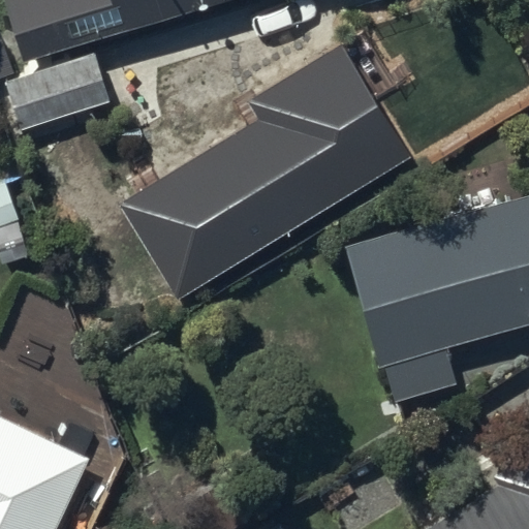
[(9,0),(26,62),(222,0),(9,0)]
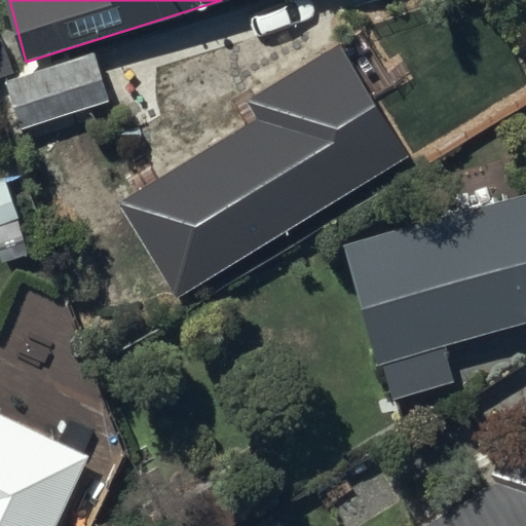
[(258,120),(122,204),(179,296),(407,156),(338,44),(247,101),(258,120)]
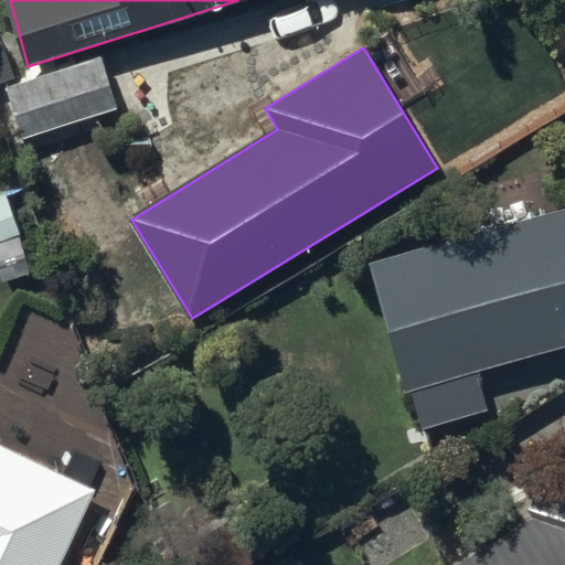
[(100,57),(6,87),(22,138),(117,108),(100,57)]
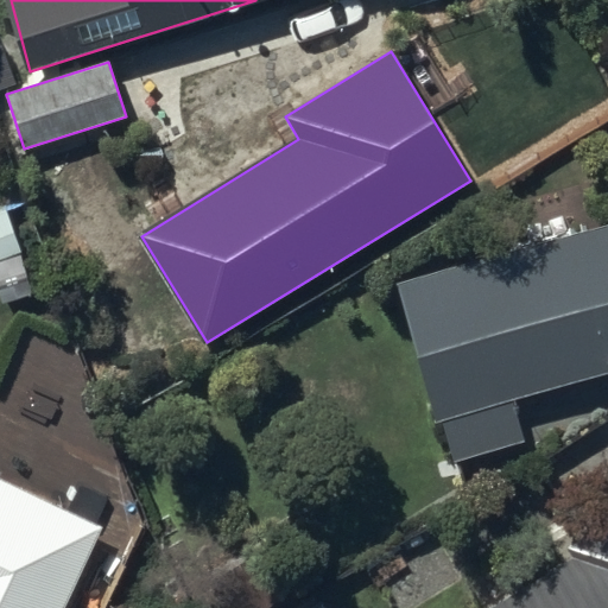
[(607,226),(399,284),(437,420),(607,372),(607,226)]
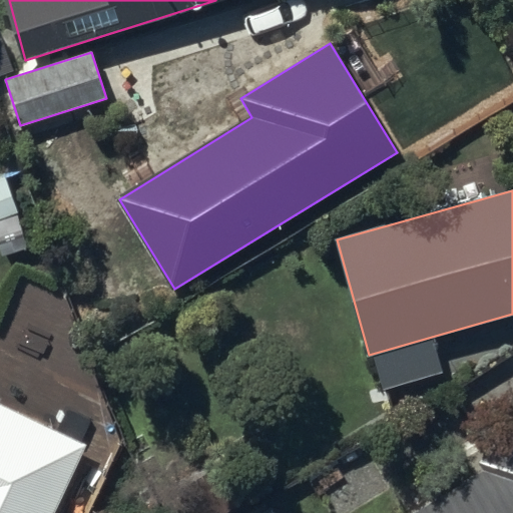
[(52,512),(85,443),(0,404),(0,512),(52,512)]
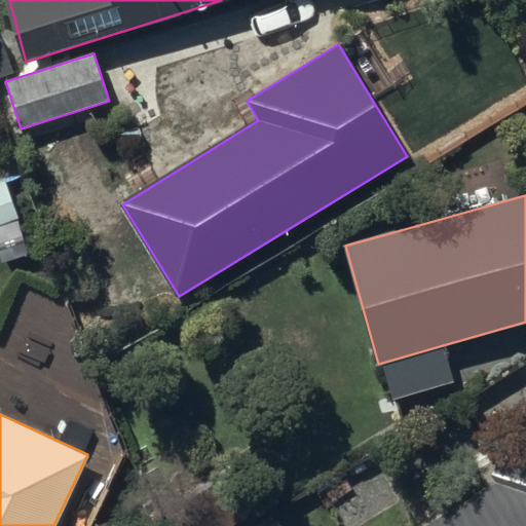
[(525,525),(525,430),(377,525),(525,525)]
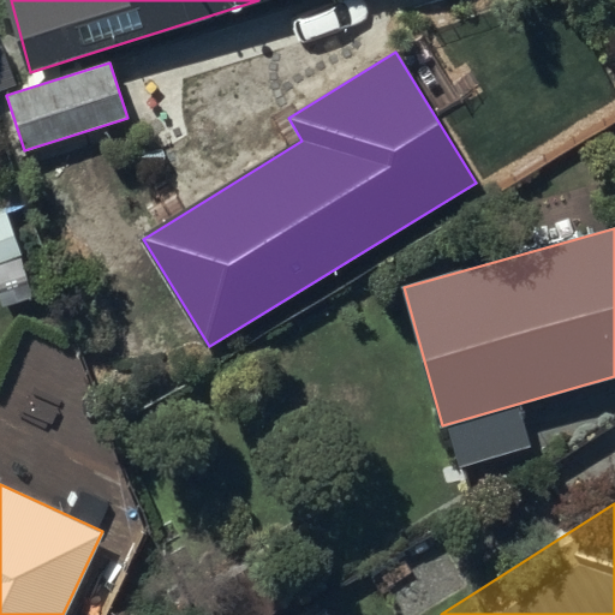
All buildings are outlined.
